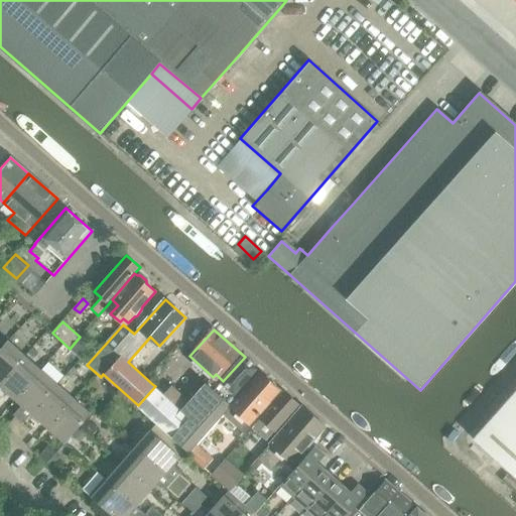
[(9,341),(1,350),(0,350),(0,383),(25,355),(9,341)]
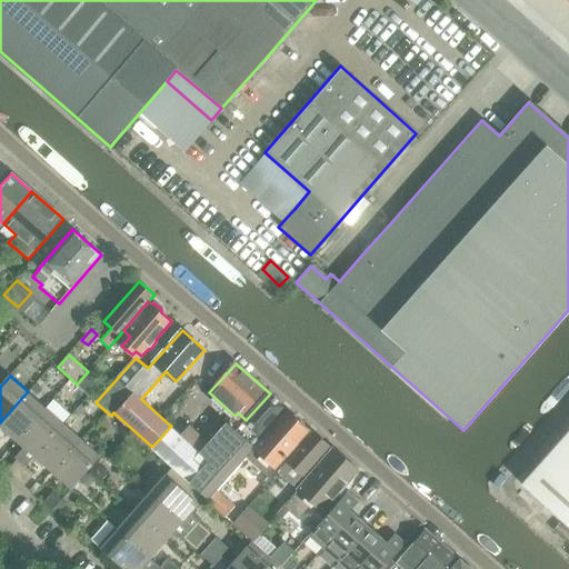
[(0,422),(0,426),(2,428),(17,441),(46,407),(28,391),(0,422)]
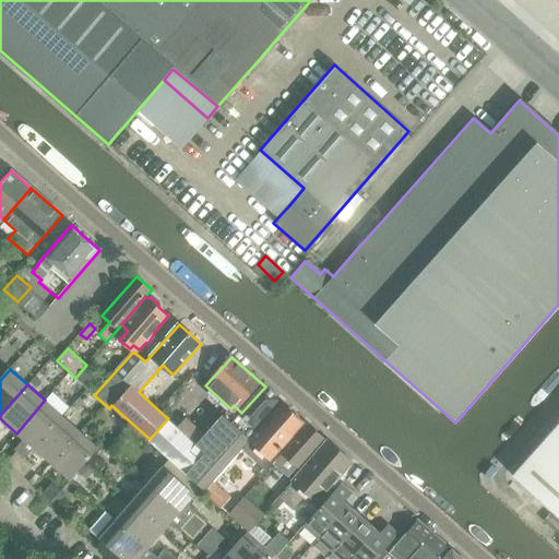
[(257,426),(262,420),(280,400),(265,387),(241,413),(257,426)]
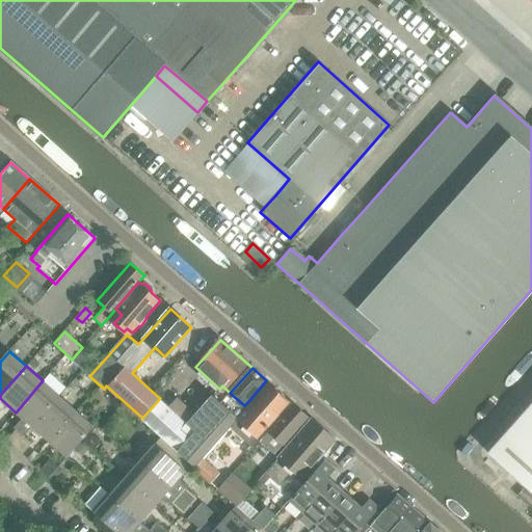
[(16,413),(32,427),(60,396),(43,380),(16,413)]
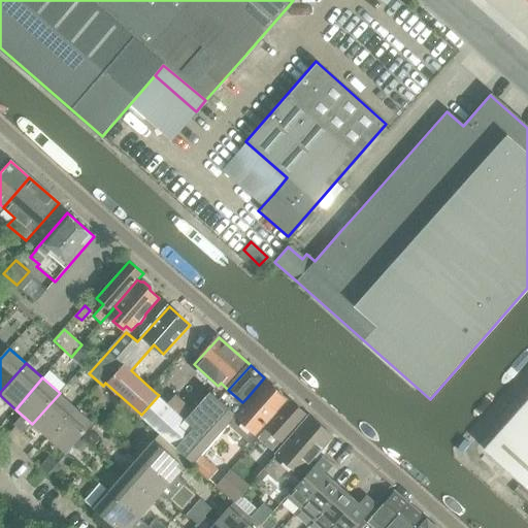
[(288,398),(287,397),(267,381),(236,416),(229,424),(249,440),(255,434),(256,435),(288,398)]
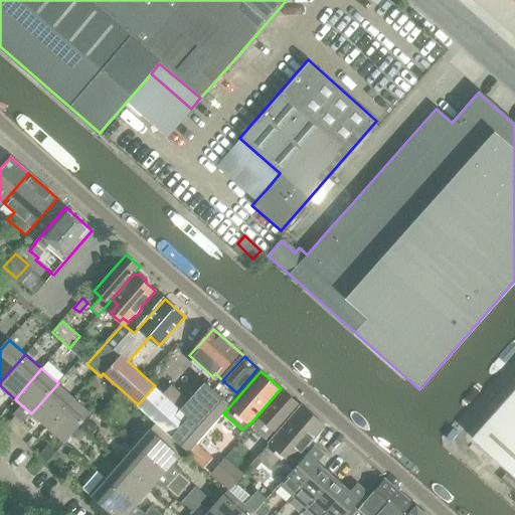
[(181,408),(188,400),(159,374),(152,383),(155,385),(181,408)]
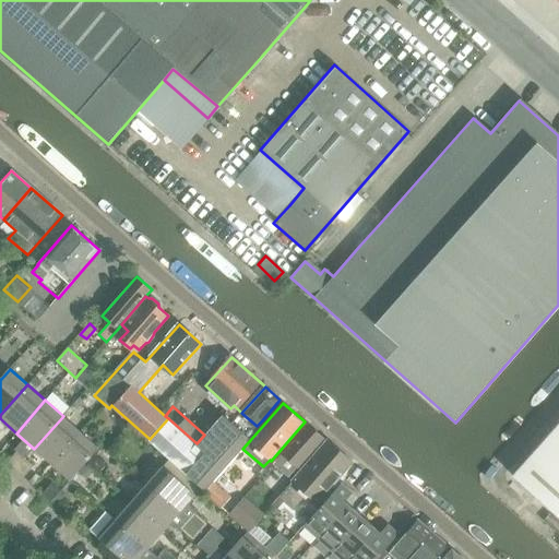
[(188,473),(206,489),(215,480),(242,449),(250,440),(223,415),(204,435),(197,443),(206,452),(188,473)]
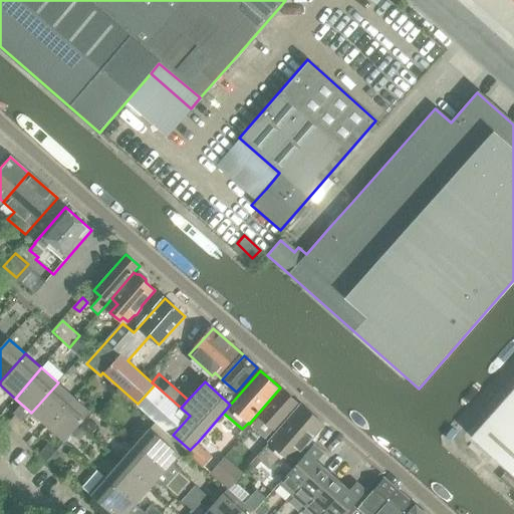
[(31,413),(47,427),(74,397),(58,382),(31,413)]
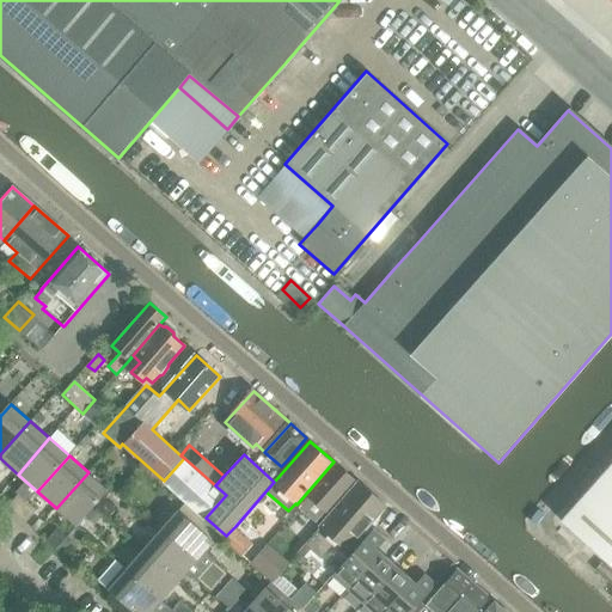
[(226,495),(215,485),(184,458),(164,481),(206,518),(226,495)]
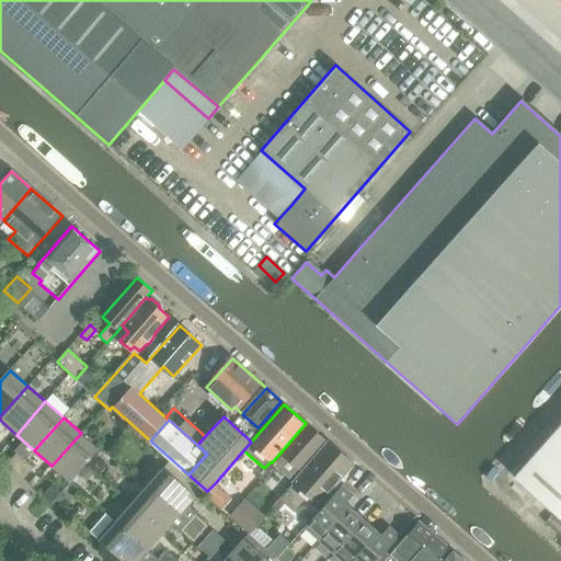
[(560,424),(514,478),(560,518),(560,424)]
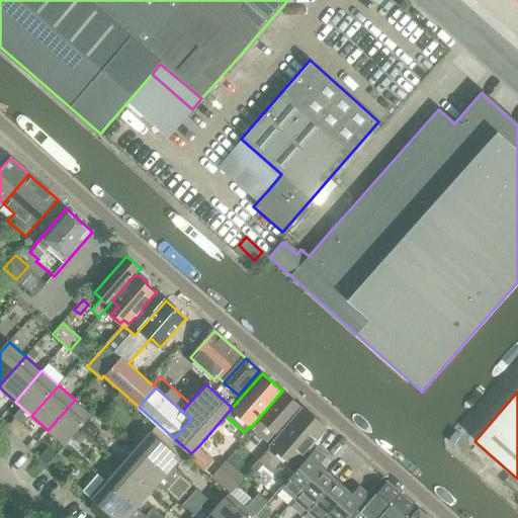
[(300,407),(286,395),(254,431),(268,443),(300,407)]
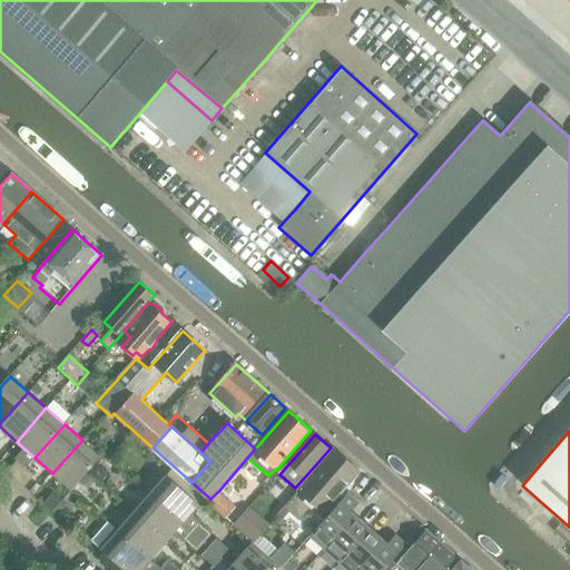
[(52,473),(71,490),(101,457),(82,440),(52,473)]
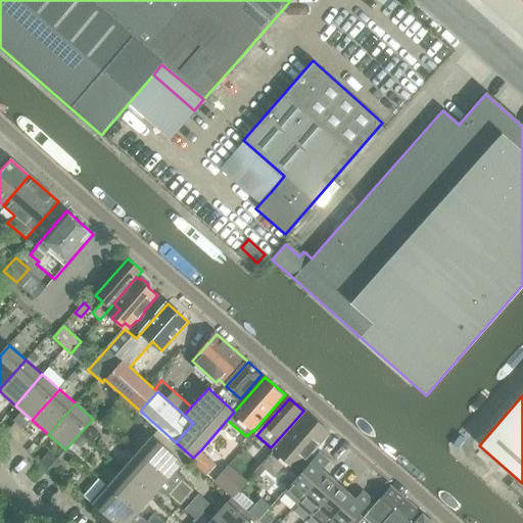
[(330,431),(307,412),(262,465),(275,476),(287,462),(296,471),(330,431)]
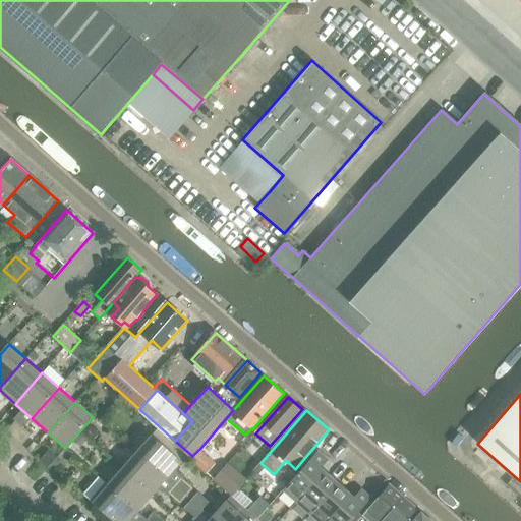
[(99,417),(94,423),(103,430),(107,425),(99,417)]
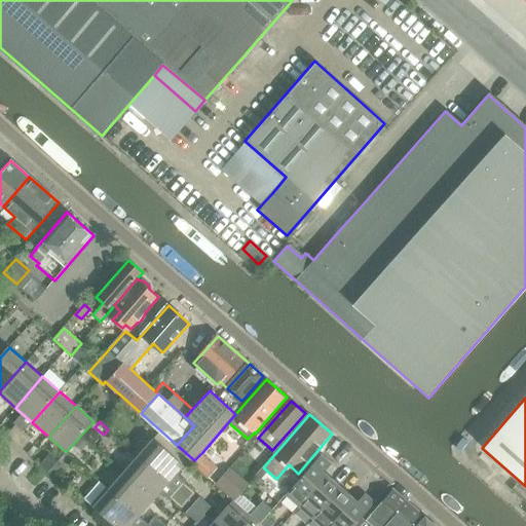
[(16,424),(7,435),(15,442),(25,431),(16,424)]
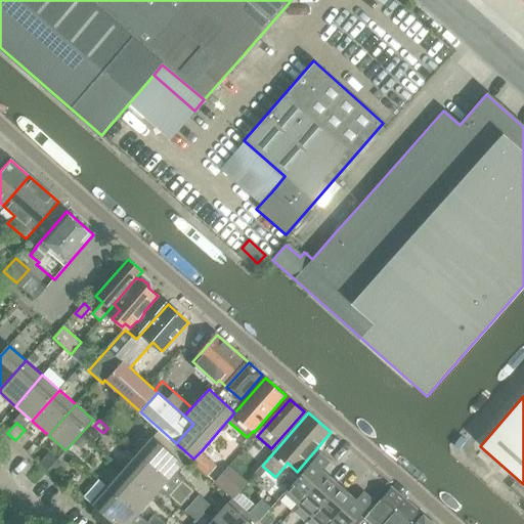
[(23,446),(32,436),(25,430),(15,440),(23,446)]
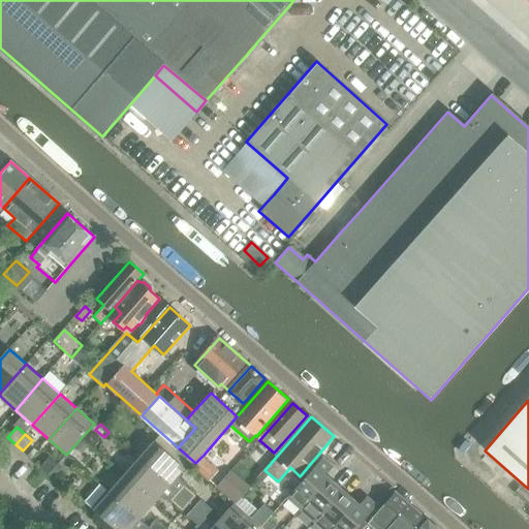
[(186,486),(187,484),(178,476),(186,467),(154,440),(138,458),(180,493),(186,486)]
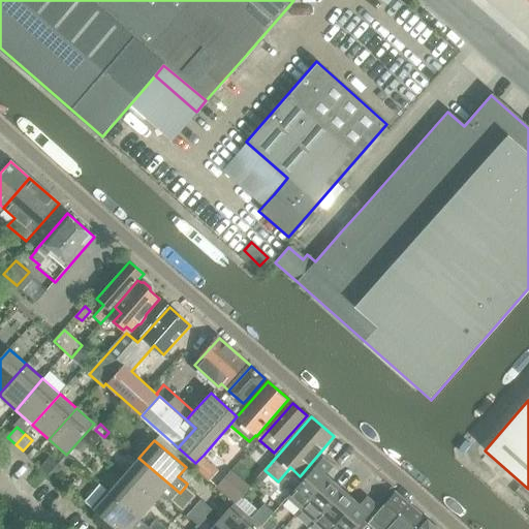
[(193,466),(205,475),(211,480),(220,469),(204,455),(195,463),(193,466)]
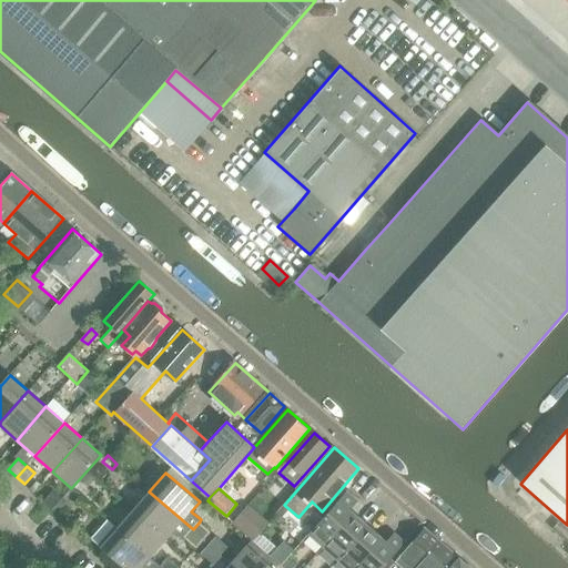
[(63,497),(54,490),(44,501),(53,509),(61,499),(63,497)]
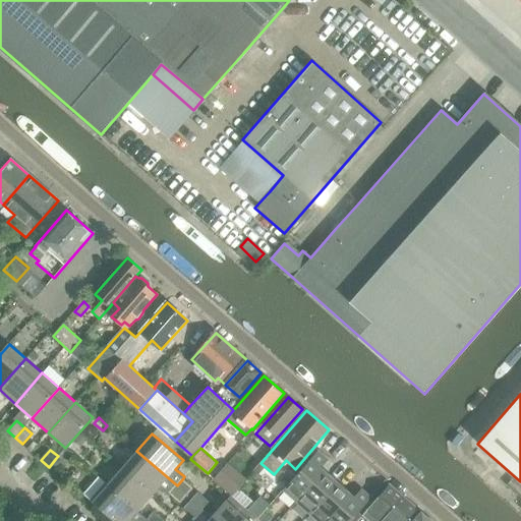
[(168,496),(170,494),(177,485),(136,451),(122,467),(153,495),(159,487),(168,496)]
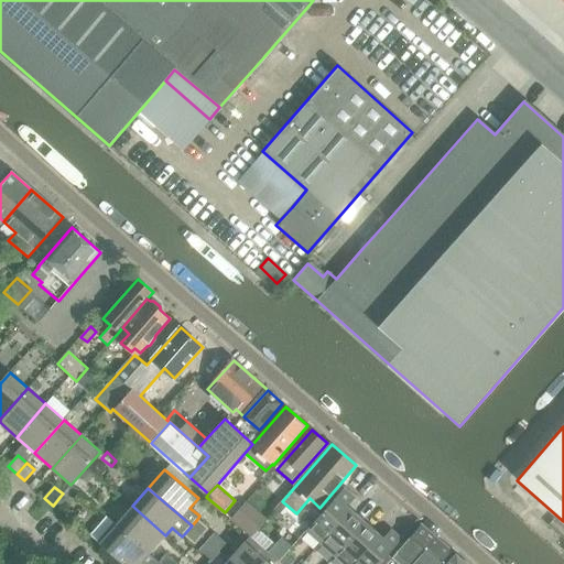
[(306,530),(322,543),(351,509),(347,506),(355,497),(345,488),(306,530)]
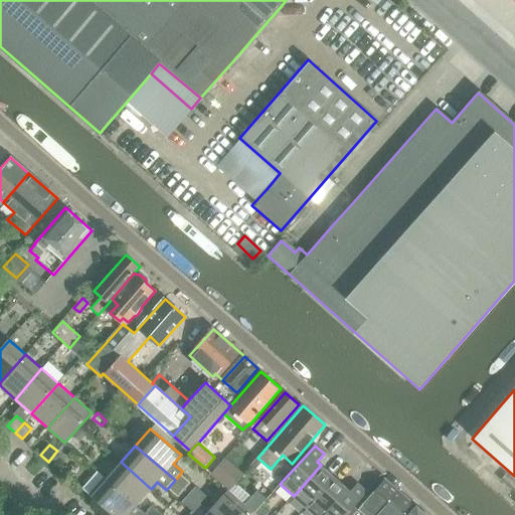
[(55,453),(48,462),(53,467),(54,467),(62,459),(55,453)]
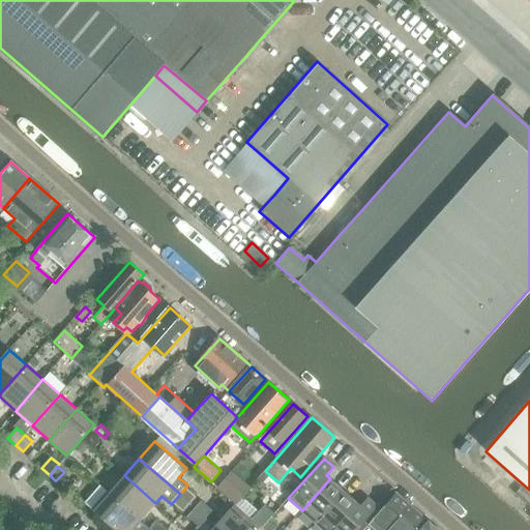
[(243,498),(253,487),(234,471),(219,489),(237,505),(243,498)]
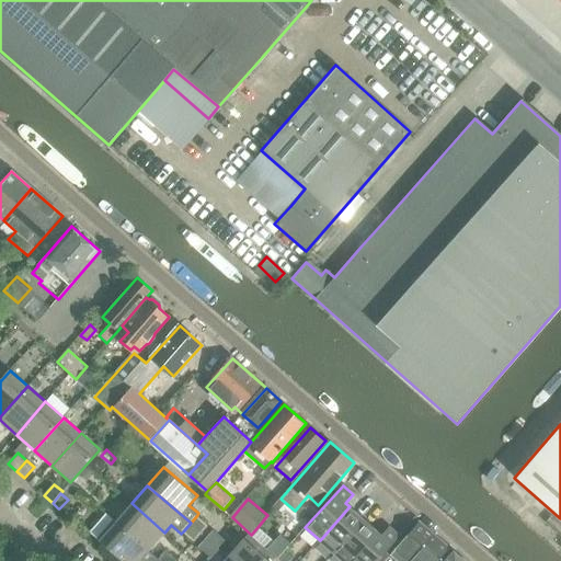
[(132,503),(116,521),(149,550),(164,533),(132,503)]
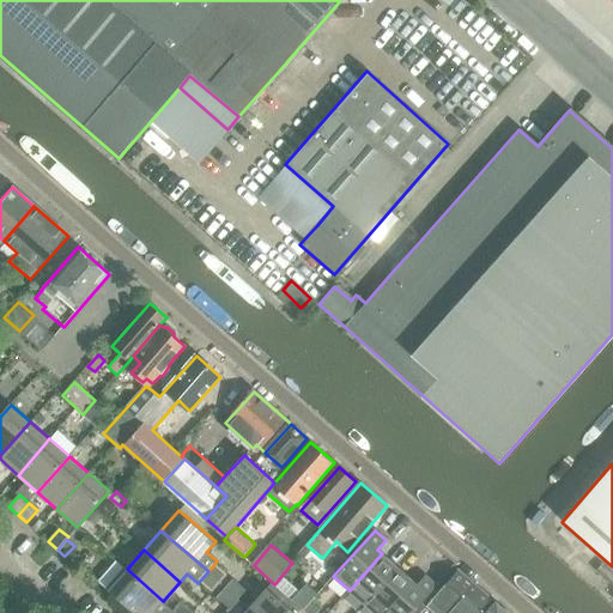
[(396,568),(382,553),(350,590),(364,604),(396,568)]
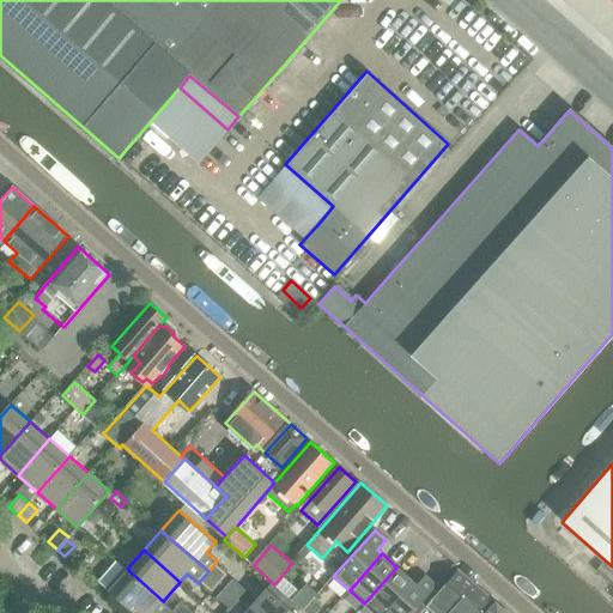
[(229,574),(223,568),(216,563),(208,571),(220,582),(229,574)]
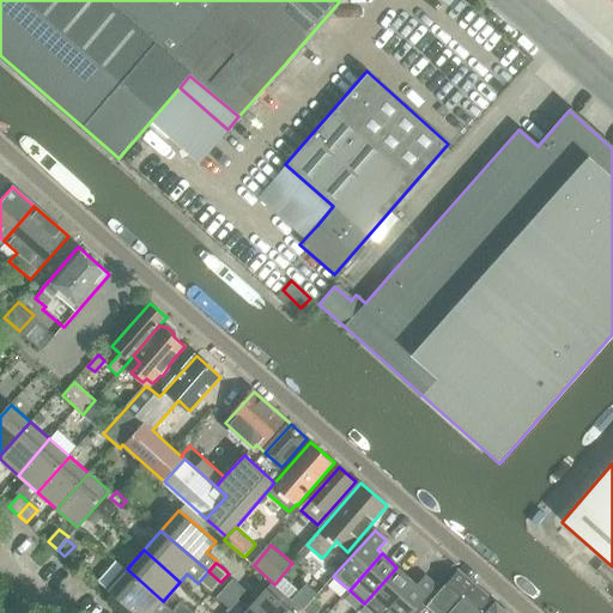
[(382,612),(412,581),(396,568),(364,604),(375,612),(382,612)]
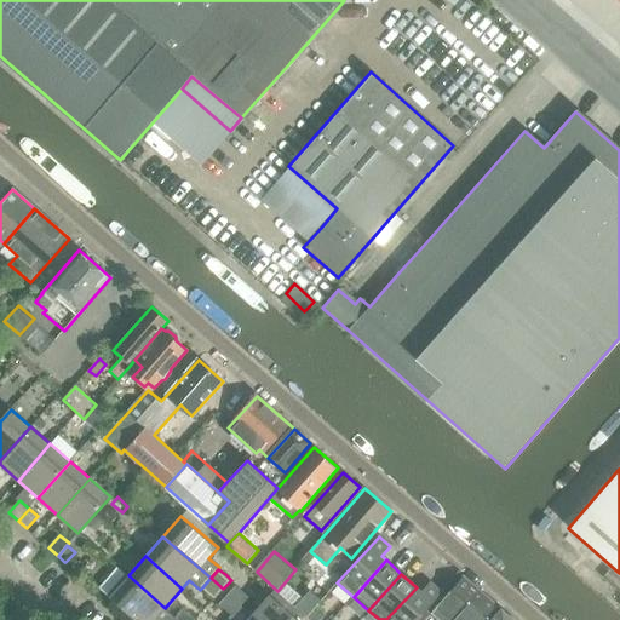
[(110,596),(137,619),(154,619),(165,608),(128,575),(110,596)]
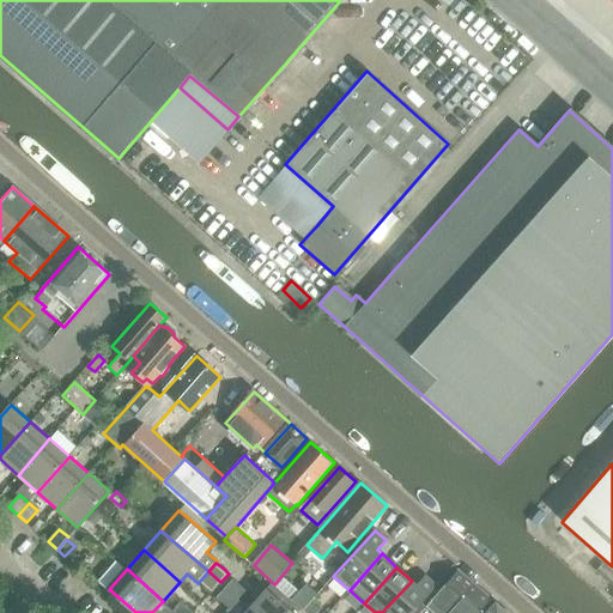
[(424,602),(414,612),(449,612),(475,584),(459,570),(428,606),(424,602)]
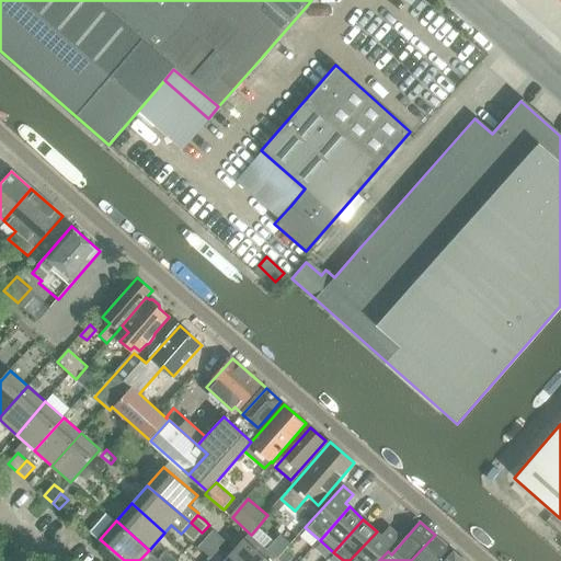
[(183,531),(194,541),(202,533),(191,523),(183,531)]
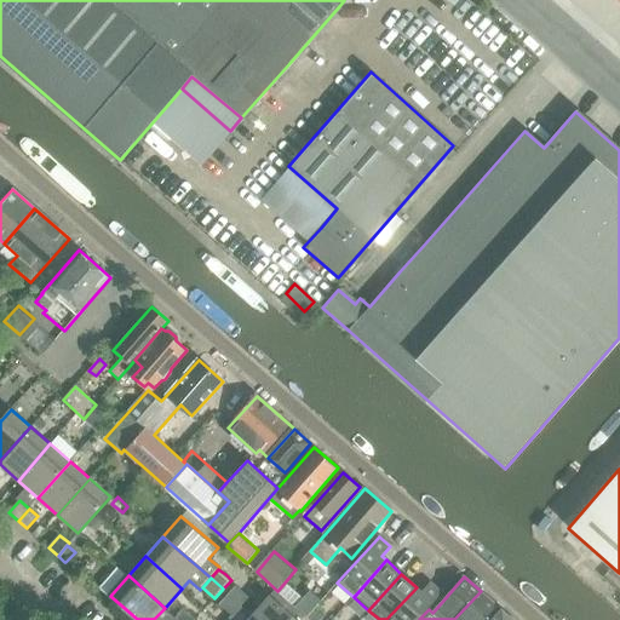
[(386,619),(415,619),(442,592),(430,581),(422,591),(417,587),(386,619)]
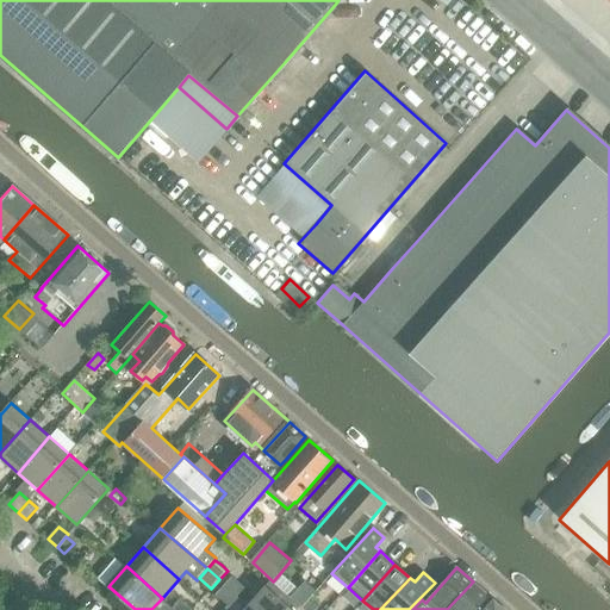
[(280,573),(273,582),(290,596),(297,587),(280,573)]
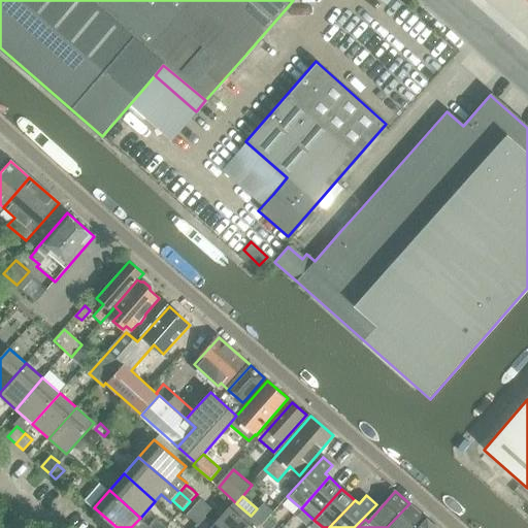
[(212,508),(202,498),(195,506),(205,516),(212,508)]
